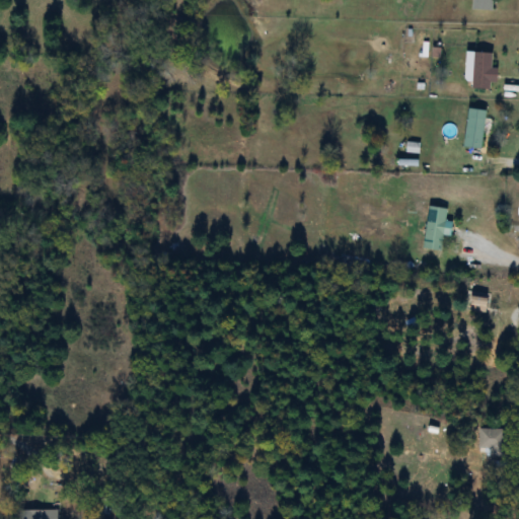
[(494,0),(472,0),(473,11),(494,11),(494,0)]
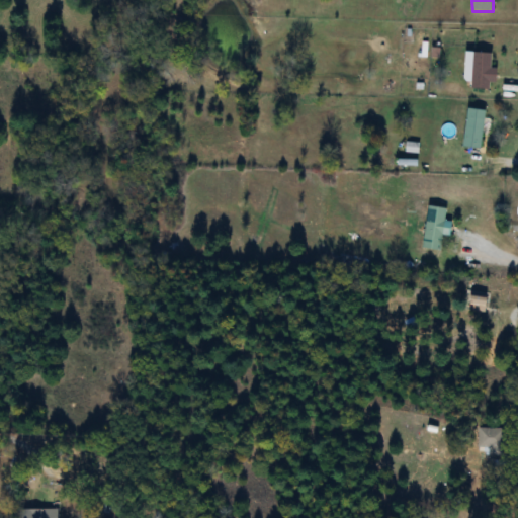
[(491,70),(491,54),(466,54),(466,90),(490,91),(490,84),(497,84),(497,70),(491,70)]
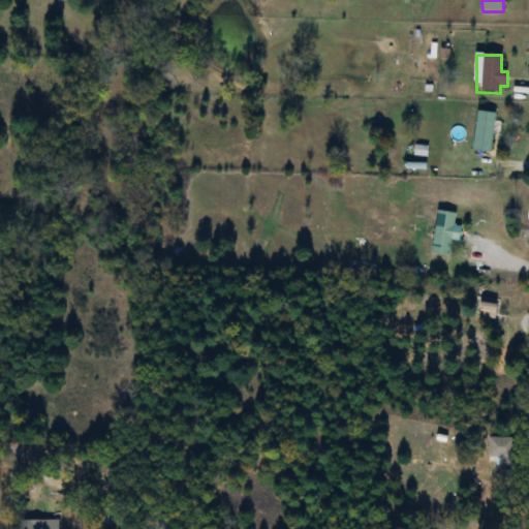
[(496,114),(477,112),(473,152),(491,154),(496,114)]
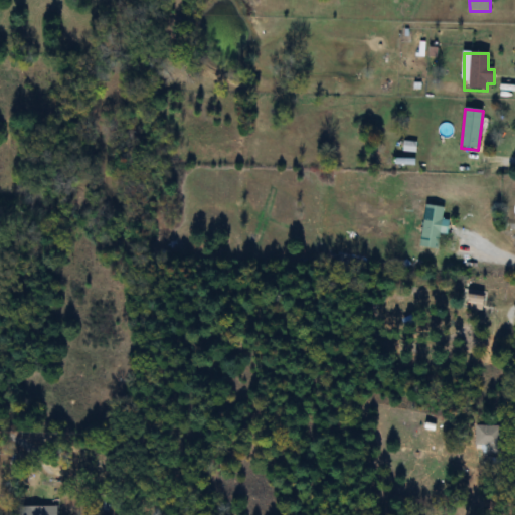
[(441,234),(448,235),(450,222),(443,221),(444,209),(425,206),(419,248),(439,250),(441,234)]
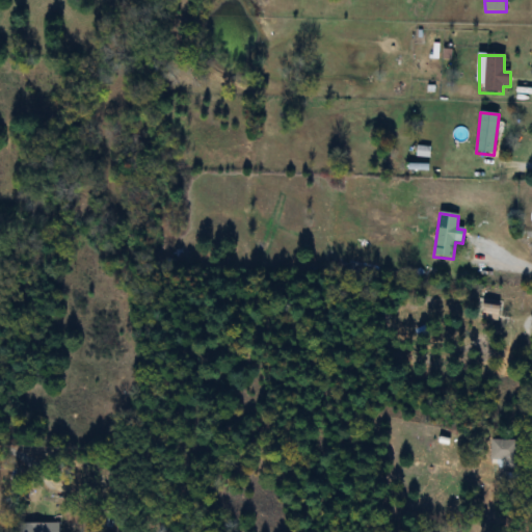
[(491,464),(519,464),(519,441),(491,441),(491,464)]
